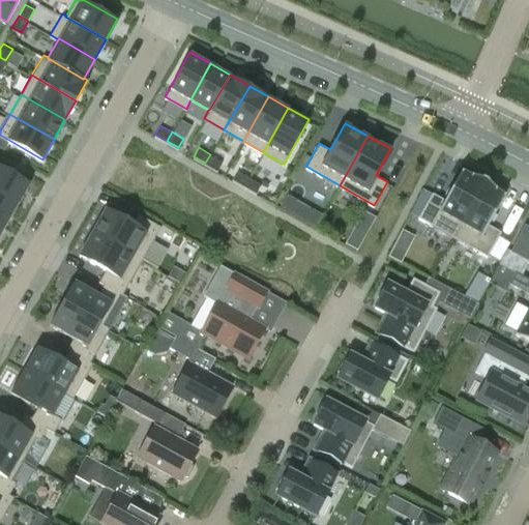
[(217,170),(221,164),(223,161),(210,154),(205,163),(217,170)]
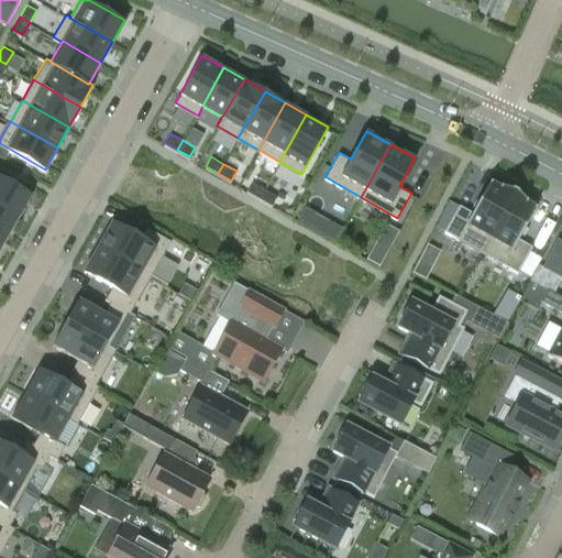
[(0,204),(19,215),(31,194),(0,175),(0,204)]
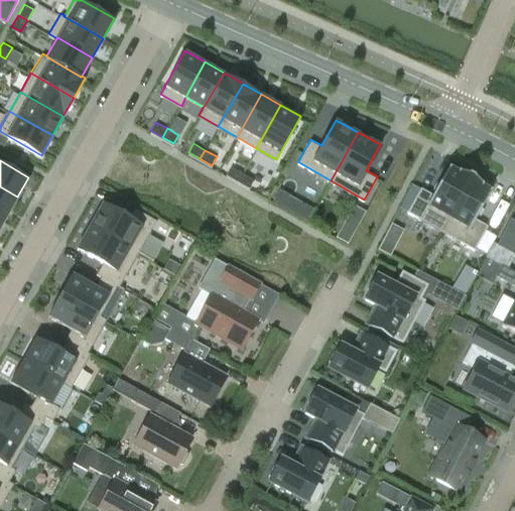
[(238,180),(243,171),(232,164),(230,167),(227,173),(238,180)]
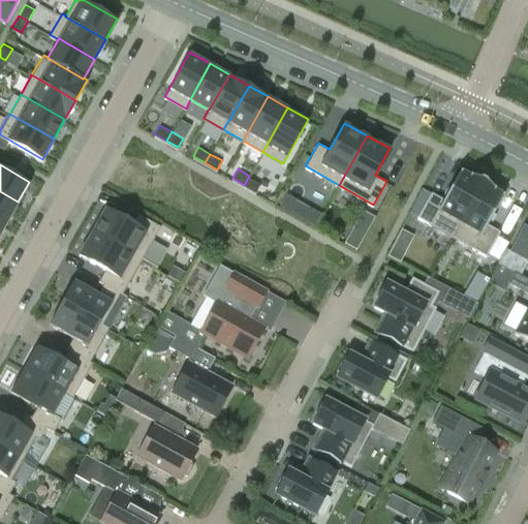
[(460,168),(444,197),(431,190),(417,215),(452,235),(483,180),(470,173),(469,174),(460,168)]
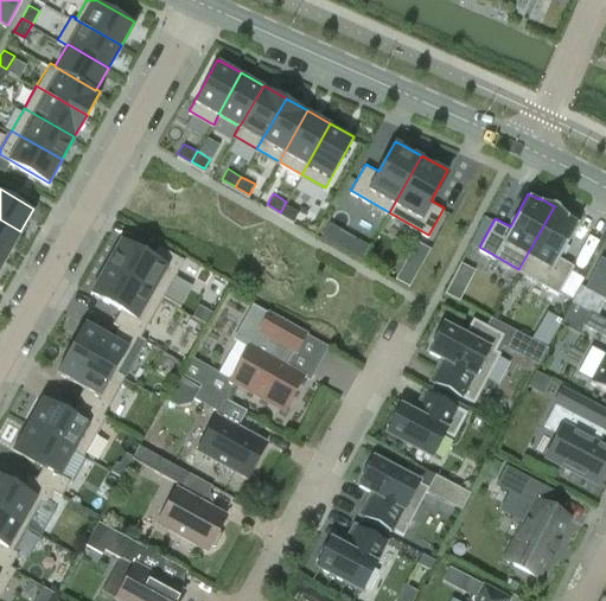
[(286,202),(280,212),(293,219),(298,212),(299,209),(286,202)]
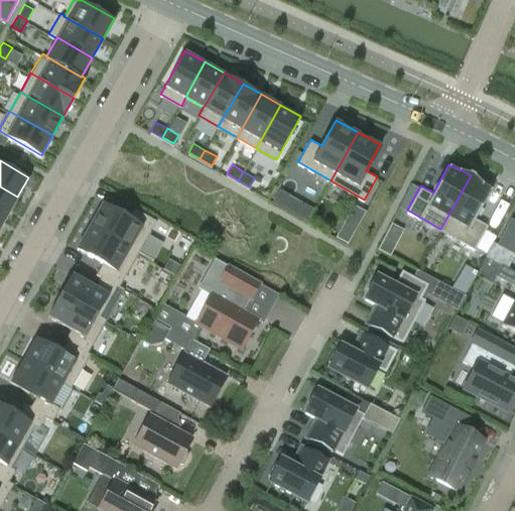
[(471,175),(440,229),(474,248),(488,224),(476,217),(491,188),(482,183),(483,182),(471,175)]
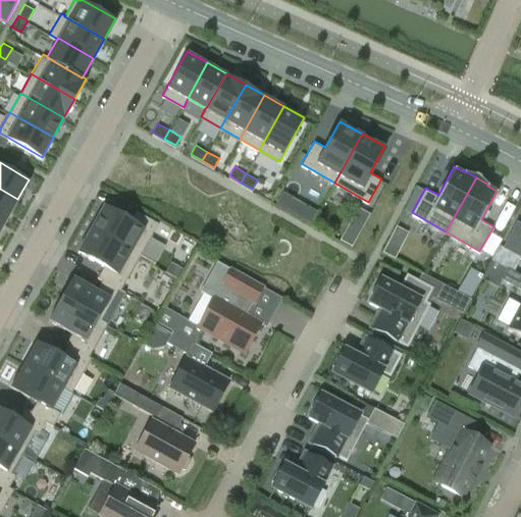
[(0,214),(6,218),(17,199),(0,189),(0,214)]
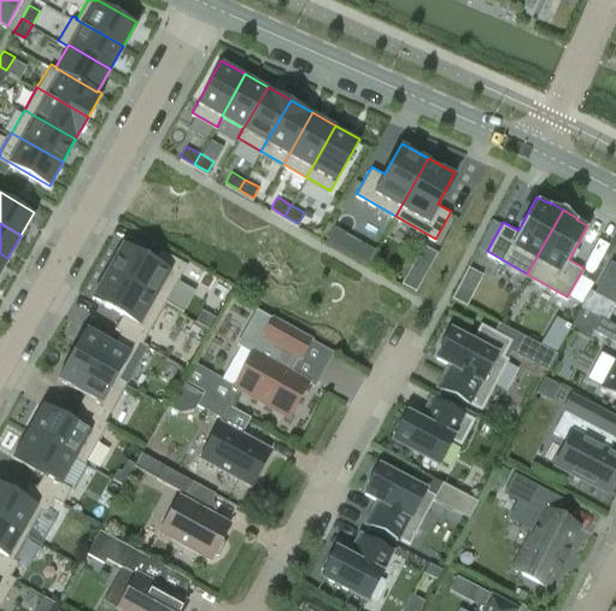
[(327,238),(341,246),(348,231),(335,224),(327,238)]
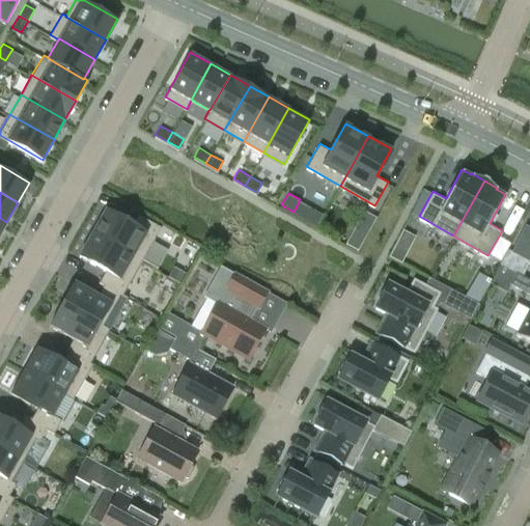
[(105,209),(92,231),(142,259),(161,225),(138,212),(131,224),(105,209)]
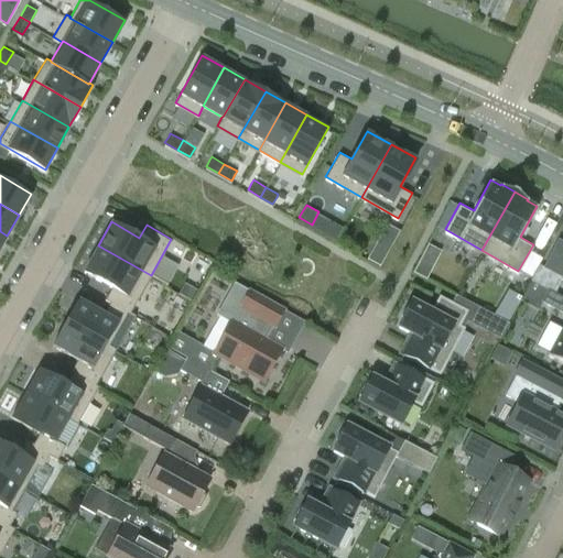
[(391,242),(399,229),(387,221),(379,236),(391,242)]
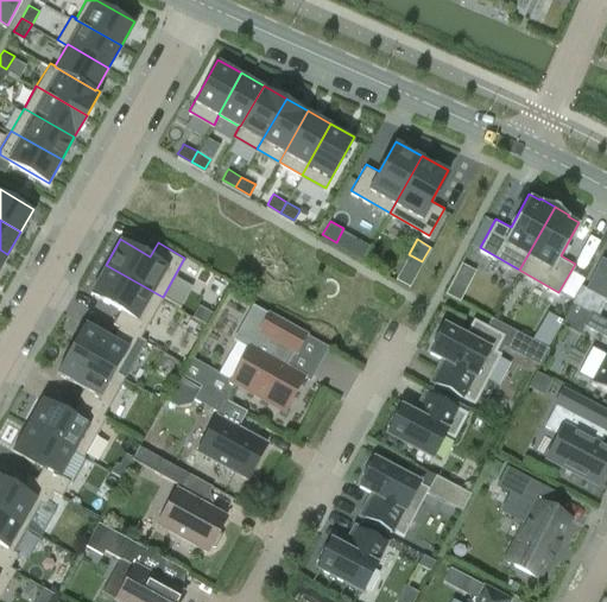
[(606,257),(604,255),(588,285),(606,295),(606,257)]
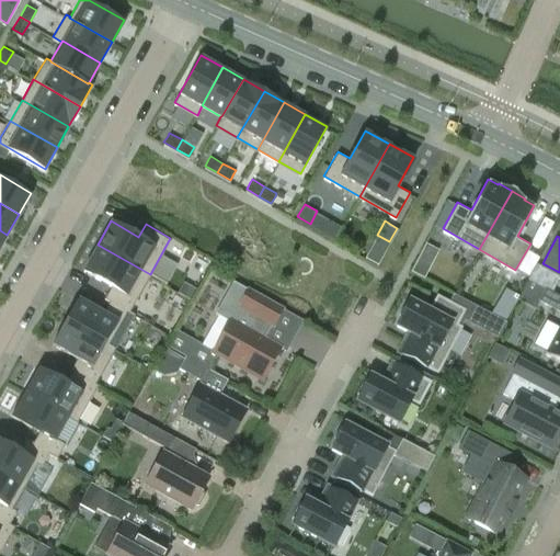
[(104,297),(110,299),(129,310),(130,309),(150,274),(98,245),(83,269),(112,284),(104,297)]
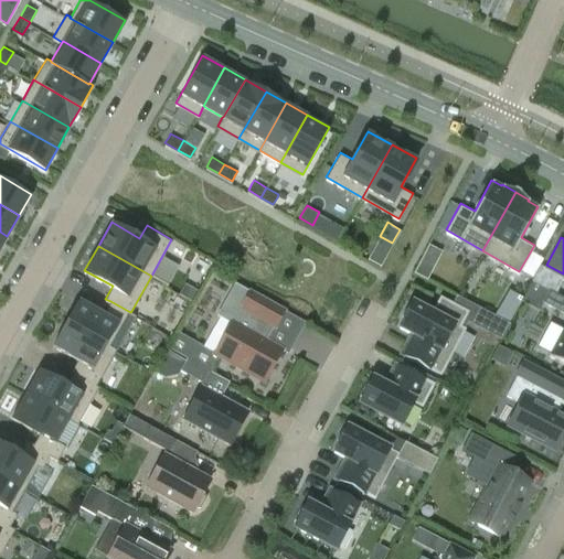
[(169,281),(181,261),(166,253),(155,272),(169,281)]
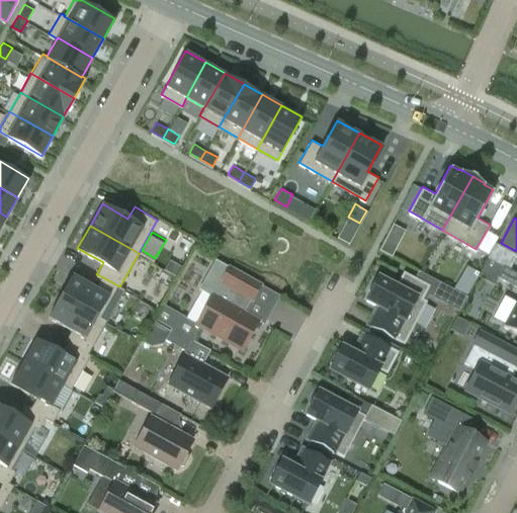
[(392,254),(397,244),(384,237),(379,247),(392,254)]
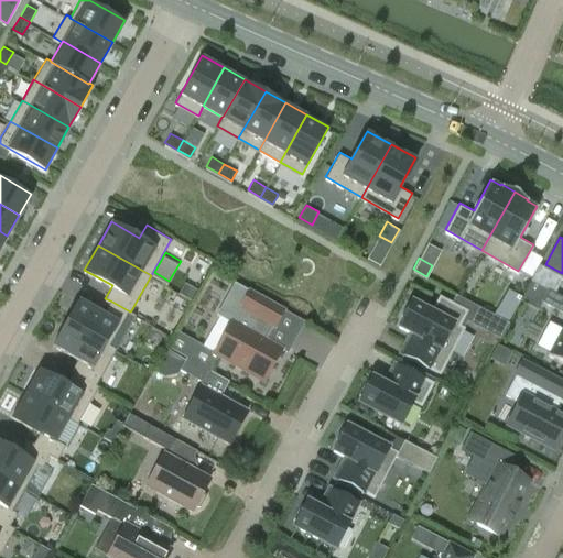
[(562,293),(531,277),(528,284),(545,294),(542,299),(562,309),(562,293)]
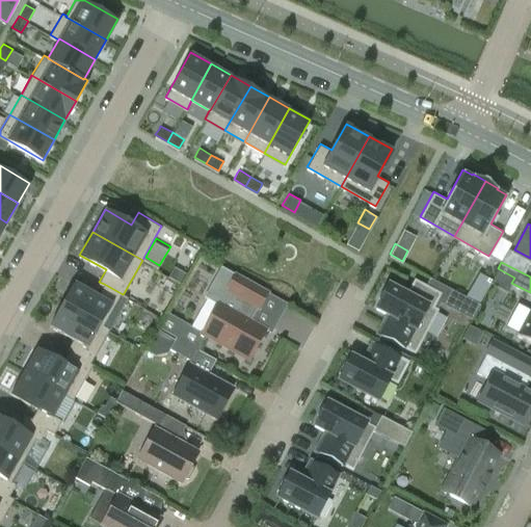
[(479,270),(466,294),(479,301),(490,281),(493,278),(479,270)]
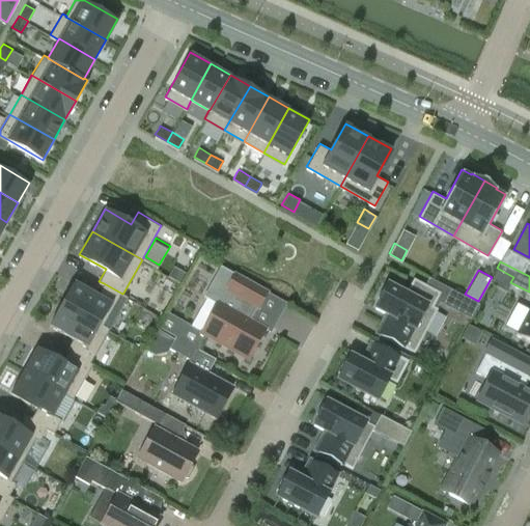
[(219,300),(201,330),(249,357),(266,327),(248,316),(255,305),(258,306),(268,289),(234,271),(226,287),(235,293),(228,306),(219,300)]
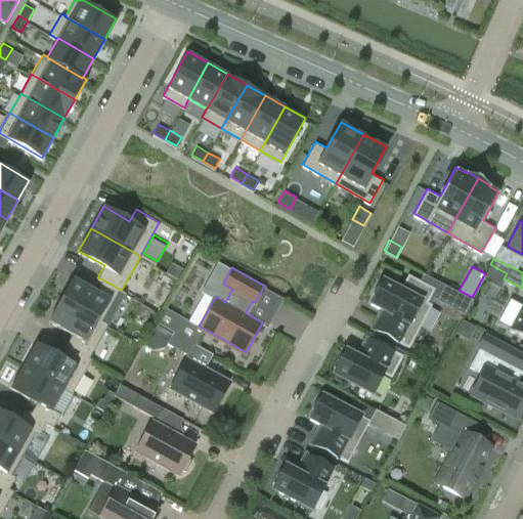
[(433,287),(408,274),(401,288),(383,277),(381,280),(379,279),(374,290),(376,292),(371,302),(384,309),(375,327),(408,344),(430,303),(426,301),(433,287)]
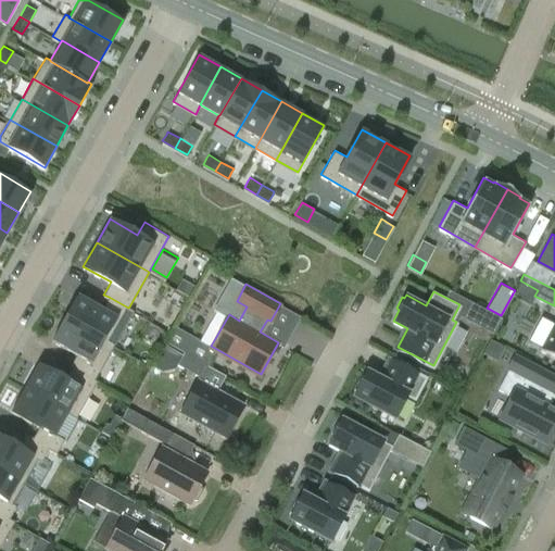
[(129,307),(128,308),(109,297),(102,308),(77,293),(64,316),(114,345),(134,310),(129,307)]
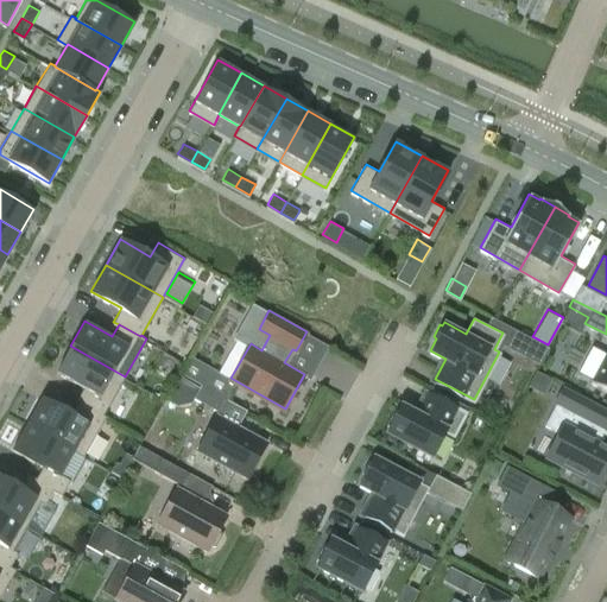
[(125,376),(70,346),(57,371),(84,386),(76,399),(78,401),(80,400),(103,413),(125,376)]
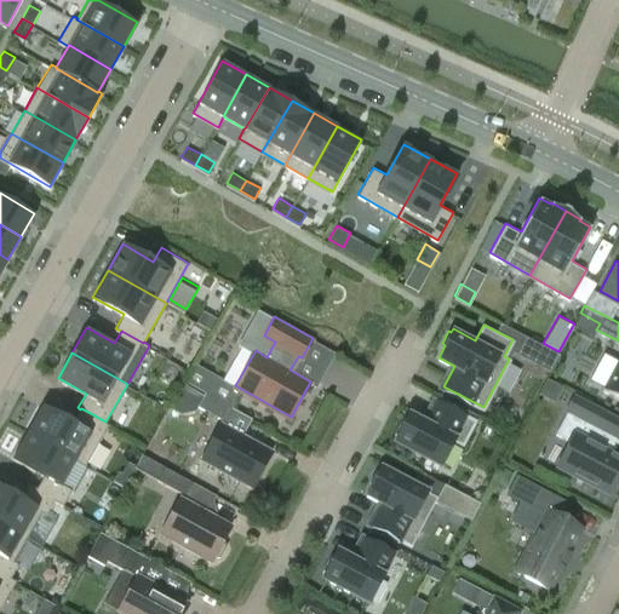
[(618,357),(603,388),(618,395),(618,357)]
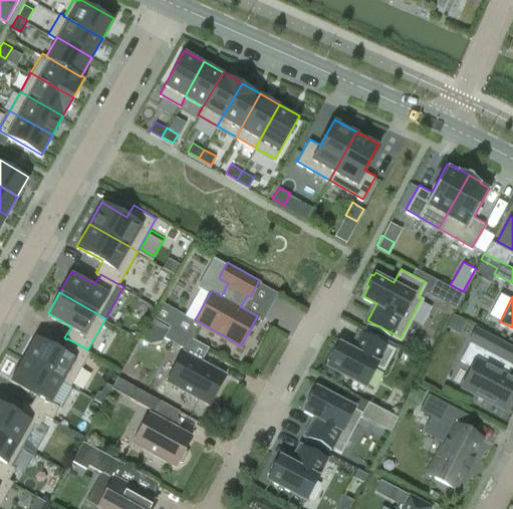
[(132,310),(144,316),(150,304),(138,298),(132,310)]
